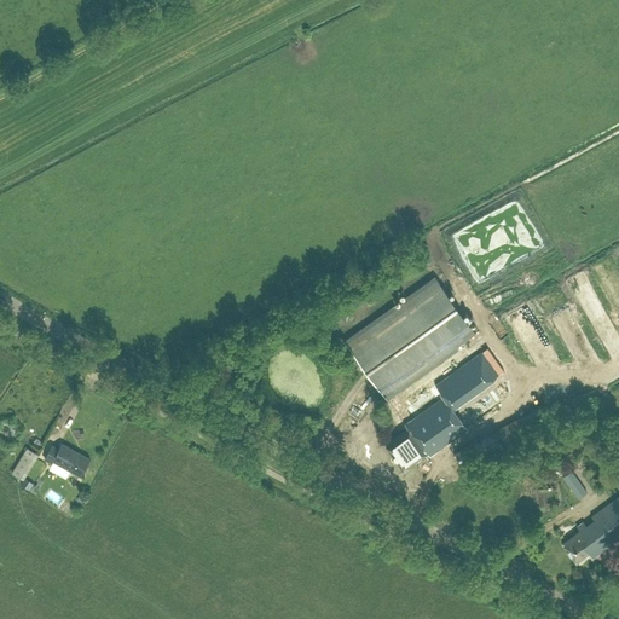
[(452,250),(467,283),(481,277),(464,238),(451,244),(453,249),(452,250)]
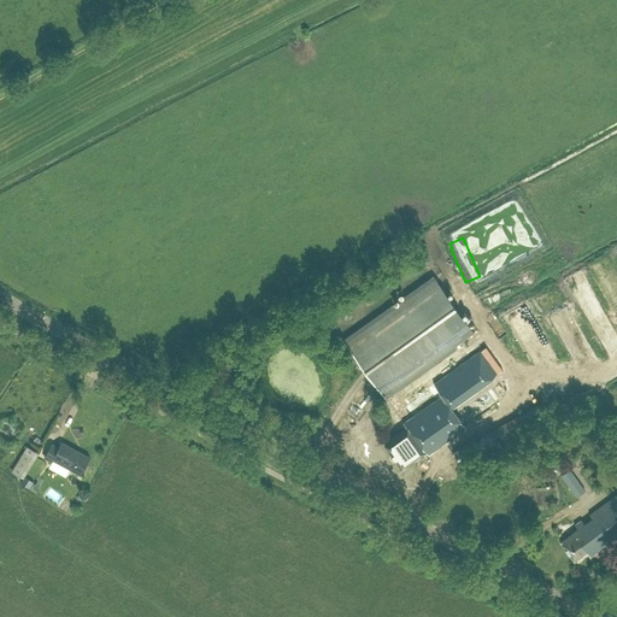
[(465,427),(463,423),(503,395),(495,386),(499,383),(492,374),(505,364),(493,348),(488,352),(485,347),(481,351),(477,347),(399,403),(394,397),(399,392),(395,386),(452,344),(453,345),(472,331),(434,275),(344,339),(365,369),(383,394),(386,392),(395,406),(393,407),(406,427),(383,442),(400,466),(424,450),(428,453),(465,427)]
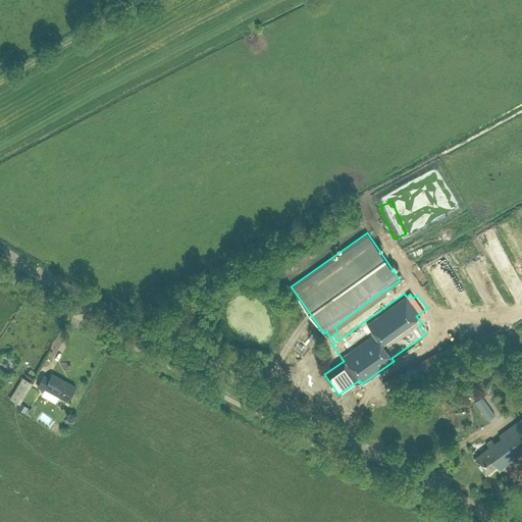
[(404,261),(410,259),(406,250),(401,253),(404,261)]
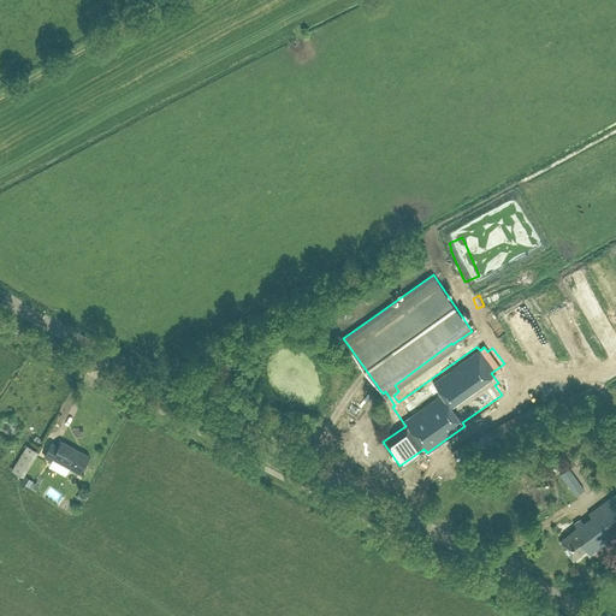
[(80,472),(88,455),(60,440),(58,445),(52,442),(45,456),(51,460),(53,457),(80,472)]
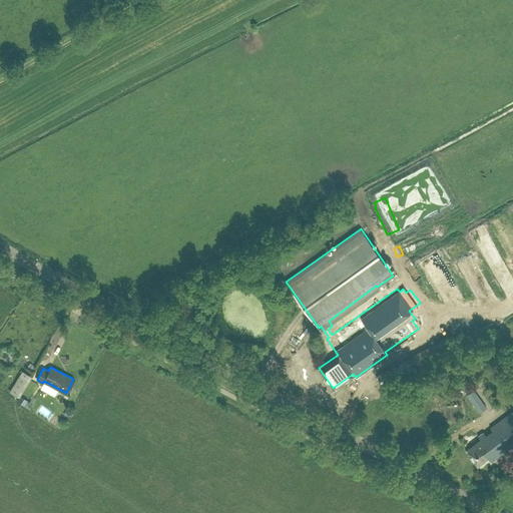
[(22,370),(9,391),(19,397),(32,376),(22,370)]
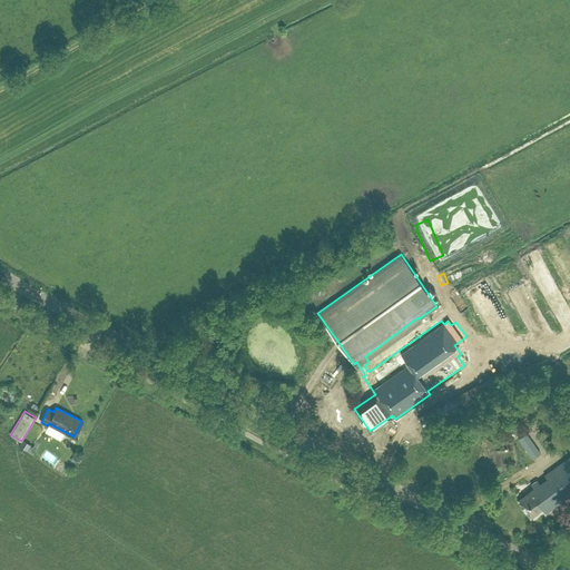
[(531,458),(540,452),(526,433),(518,438),(531,458)]
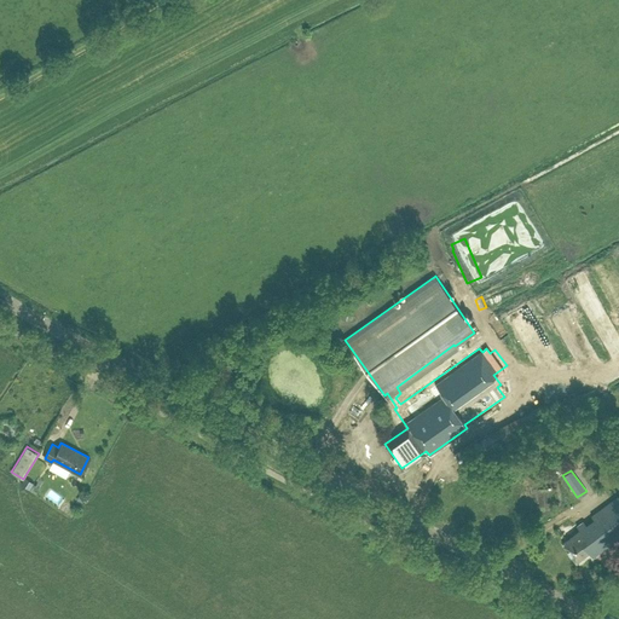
[(585,524),(584,521),(577,526),(579,530),(562,543),(576,561),(589,551),(593,556),(618,537),(618,495),(591,516),(593,518),(585,524)]
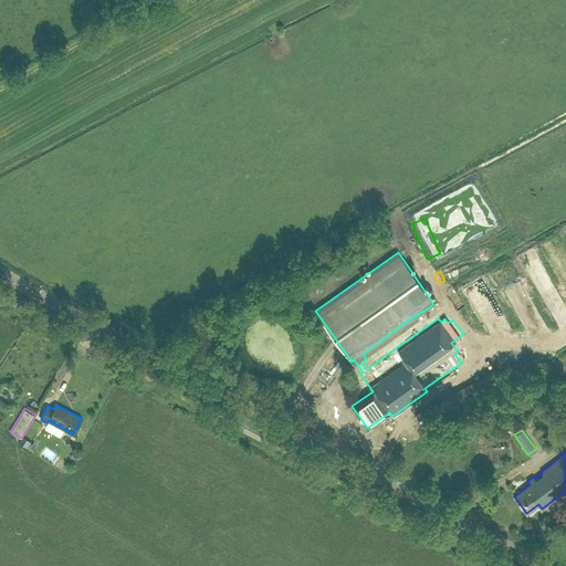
[(481,491),(489,498),(493,493),(484,485),(481,491)]
